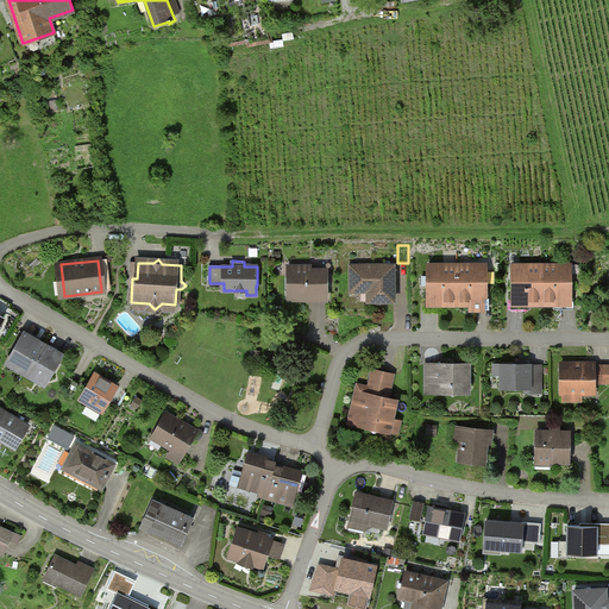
[(394,265),(351,267),(352,292),(368,292),(368,301),(394,301),(394,265)]
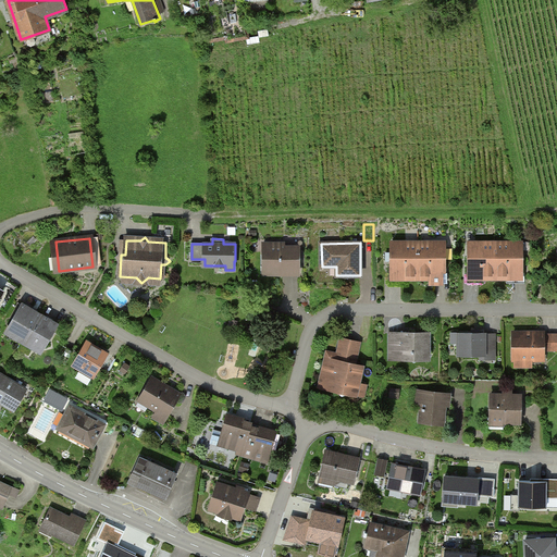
[(419,243),(392,243),(392,279),(401,279),(401,273),(404,272),(407,277),(419,277),(419,243)]
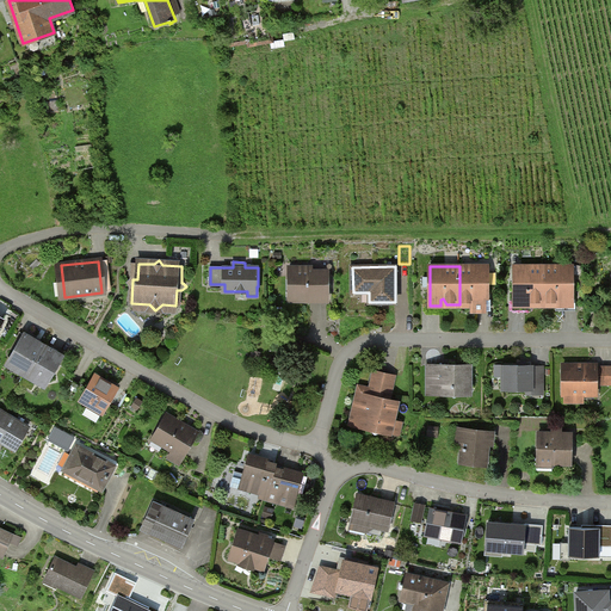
[(488,266),(460,266),(460,304),(471,304),(471,312),(492,312),(492,298),(488,298),(488,266)]
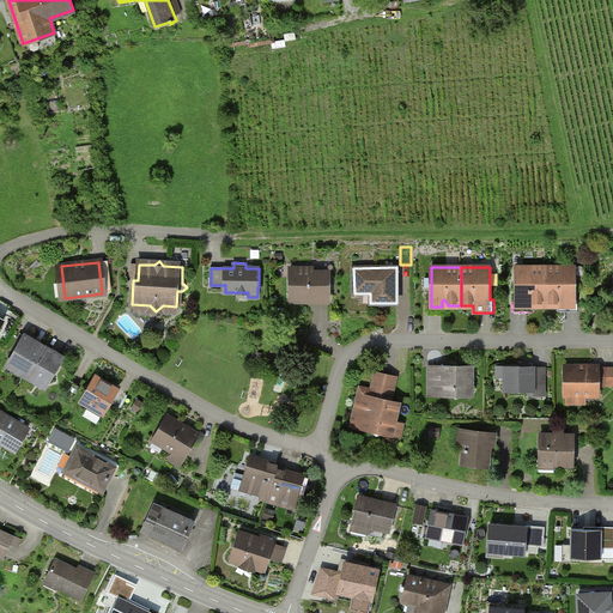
[(546,267),(516,267),(516,305),(527,305),(527,299),(529,299),(533,305),(546,305),(546,267)]
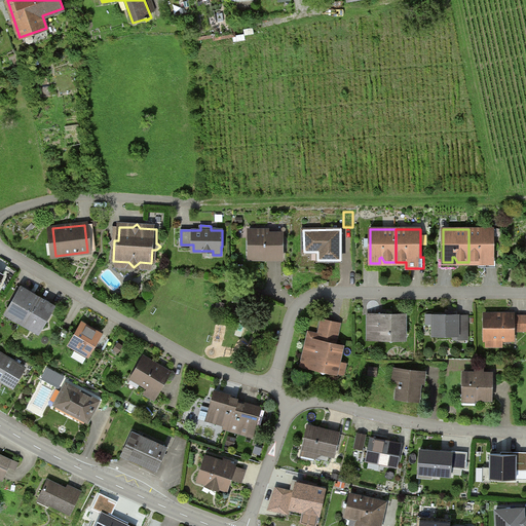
[(493,229),(468,229),(468,262),(479,262),(482,257),(484,257),(484,262),(493,262),(493,229)]
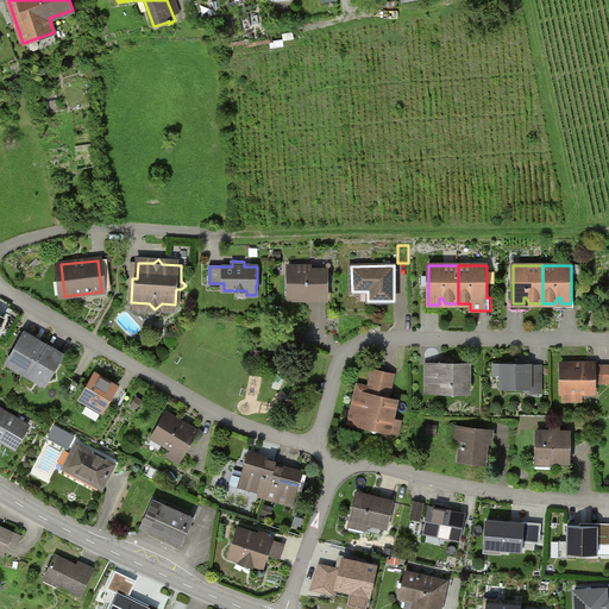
[(289,278),(294,278),(294,300),(327,299),(327,271),(311,271),(311,267),(289,267),(289,278)]
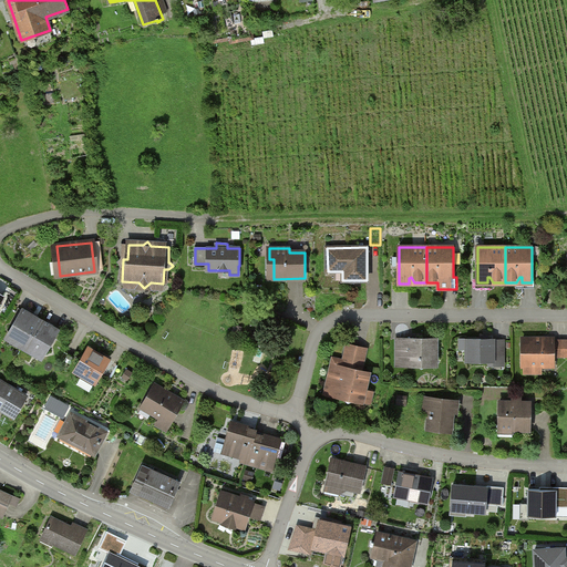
[(41,320),(23,310),(22,312),(13,327),(10,328),(11,330),(10,333),(17,337),(13,342),(24,348),(41,320)]
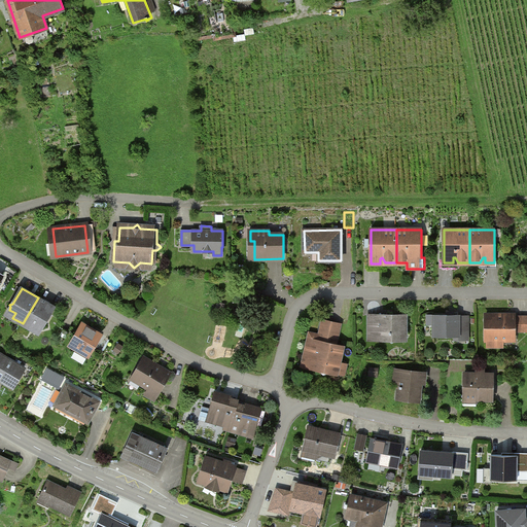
[(54,307),(38,297),(23,323),(33,329),(35,325),(41,328),(54,307)]
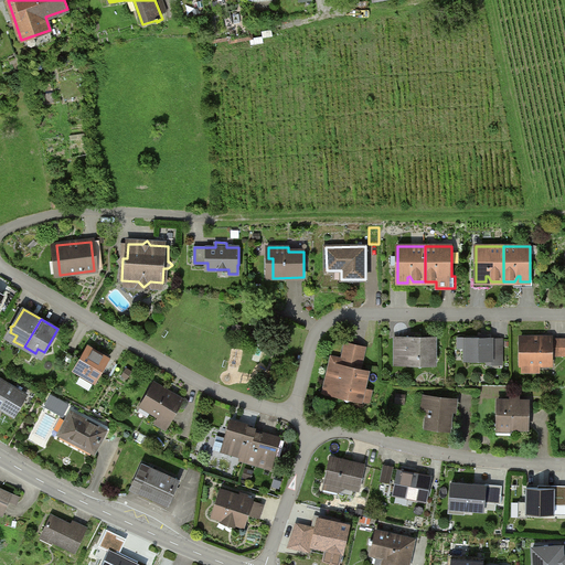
[(435,338),(396,338),(396,342),(396,354),(396,363),(435,363),(435,338)]
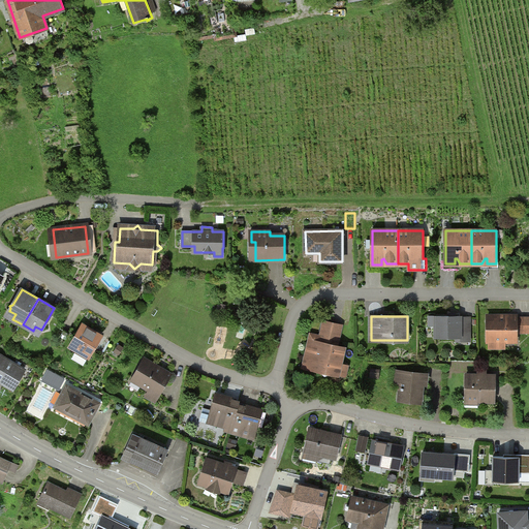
[(461,316),(436,316),(436,338),(461,338),(461,333),(470,333),(470,316),(461,316)]
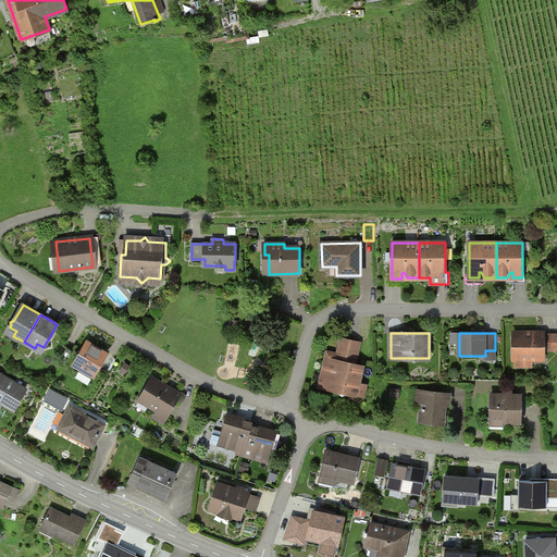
[(544,333),(514,333),(514,359),(544,359),(544,350),(544,334),(544,333)]
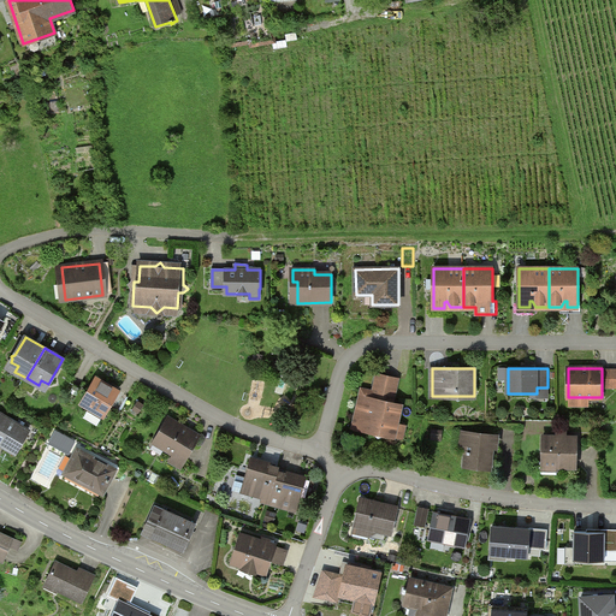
[(615,369),(602,369),(602,388),(615,386),(615,369)]
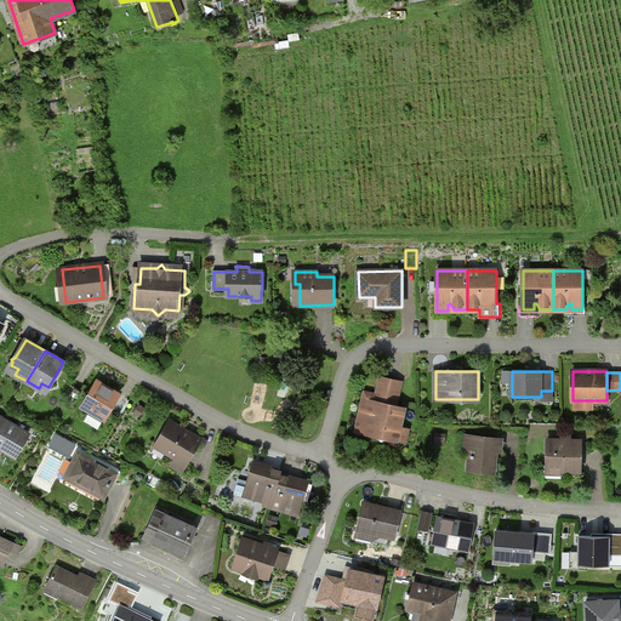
[(377,397),(366,393),(357,432),(358,432),(359,429),(370,432),(369,434),(376,436),(382,440),(389,439),(397,440),(404,408),(387,404),(388,399),(389,399),(393,381),(382,379),(377,397)]
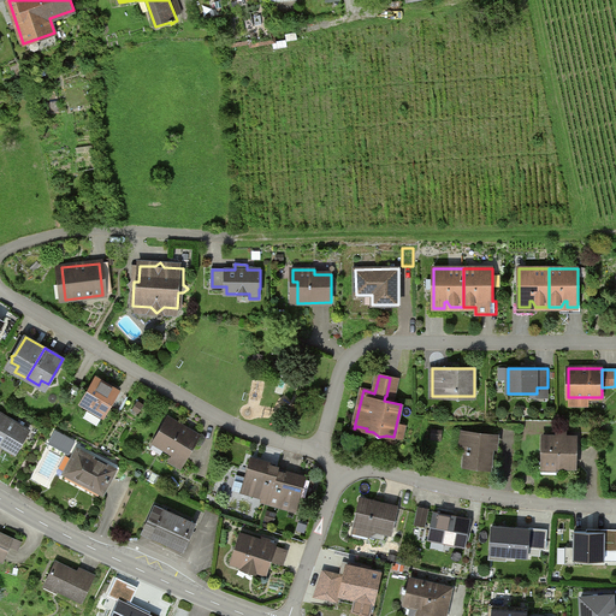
[(118,391),(98,379),(83,404),(104,416),(118,391)]
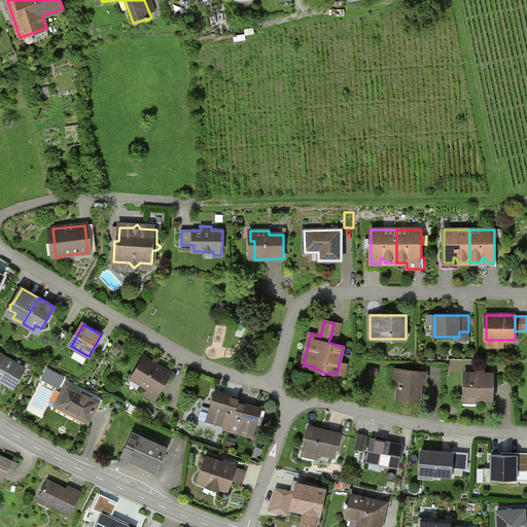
[(25,367),(0,353),(0,380),(13,387),(25,367)]
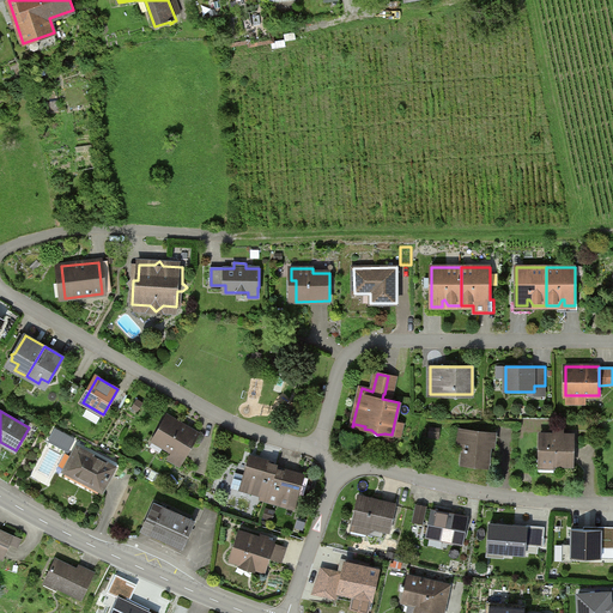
[(198,434),(168,416),(153,439),(174,451),(170,457),(181,463),(198,434)]
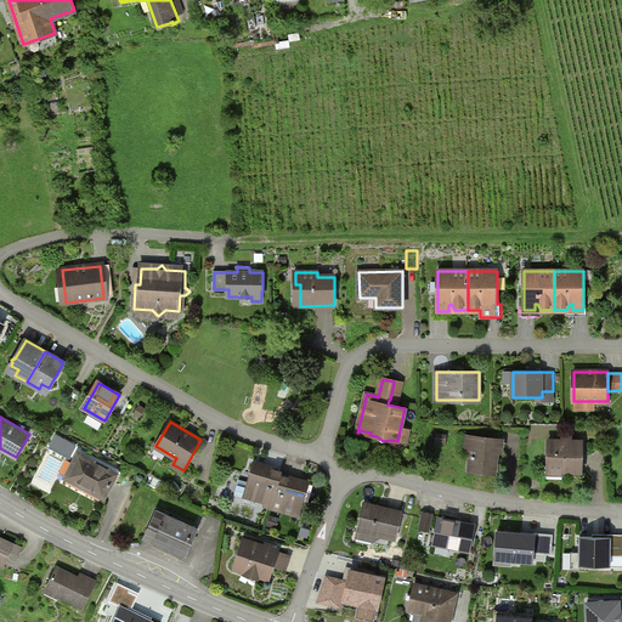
[(71,457),(78,444),(57,431),(50,446),(71,457)]
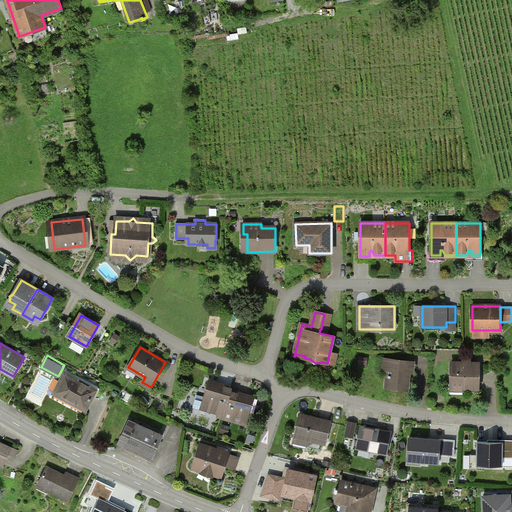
[(367,358),(359,357),(358,365),(366,366),(367,358)]
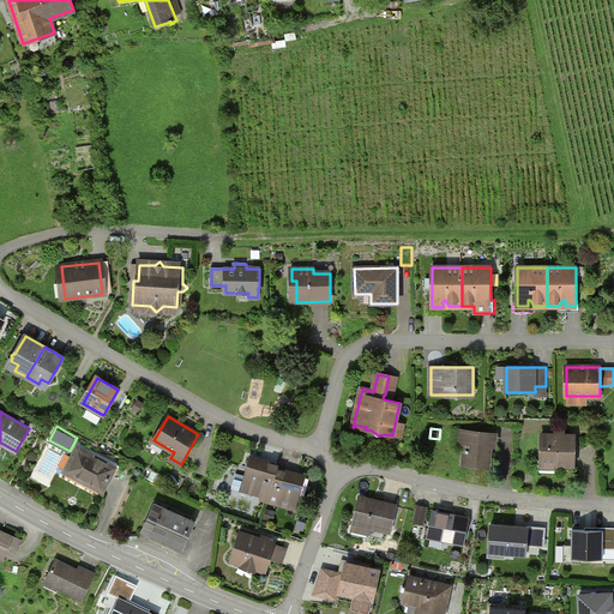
[(555,435),(542,435),(541,461),(555,461),(555,465),(575,465),(575,435),(564,435),(564,434),(557,434),(557,431),(555,431),(555,435)]
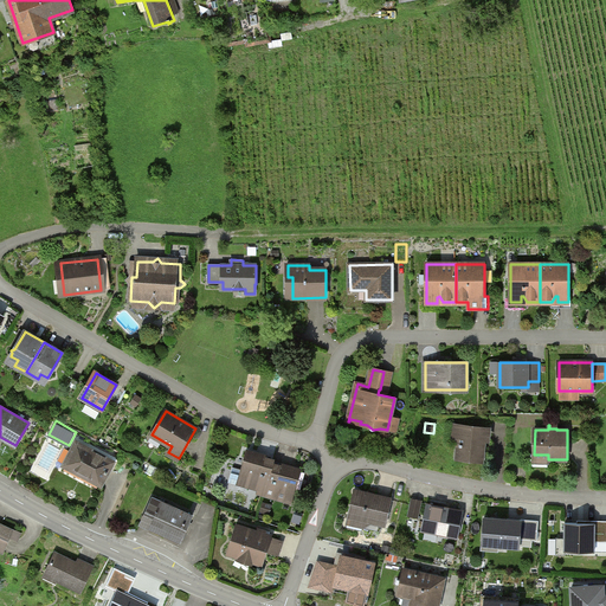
[(488,440),(489,430),(453,426),(452,440),(461,442),(458,458),(482,461),(484,440),(488,440)]
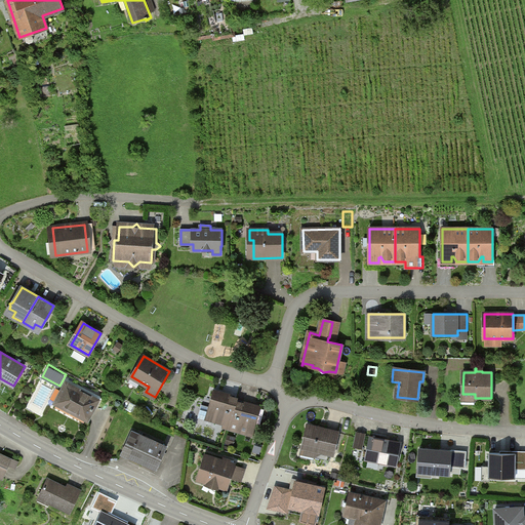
[(98,400),(67,384),(55,403),(87,420),(98,400)]
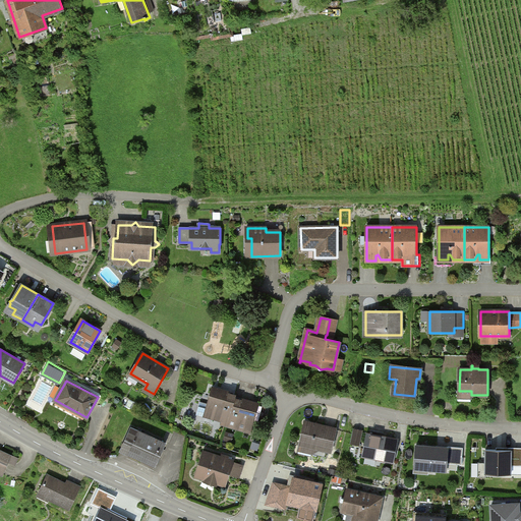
[(236,395),(213,389),(209,404),(200,402),(196,415),(210,418),(211,416),(228,421),(235,398),(235,399),(236,395)]
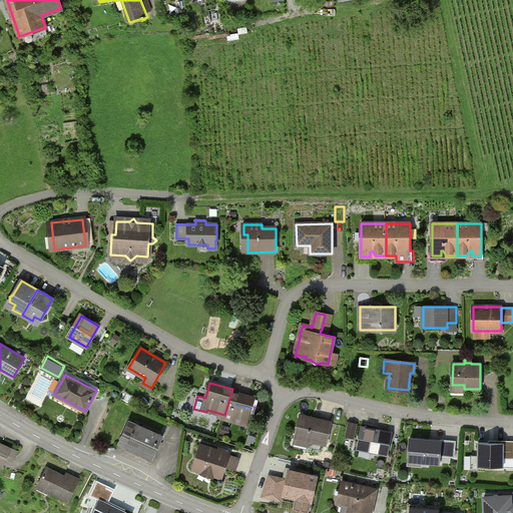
[(231,393),(231,392),(224,415),(223,418),(241,423),(244,413),(249,414),(253,399),(231,393)]
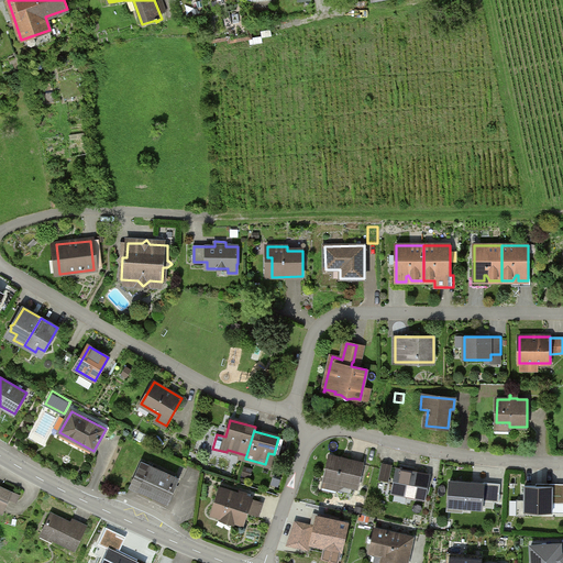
[(363,463),(330,456),(322,490),(337,494),(339,483),(357,487),(363,463)]
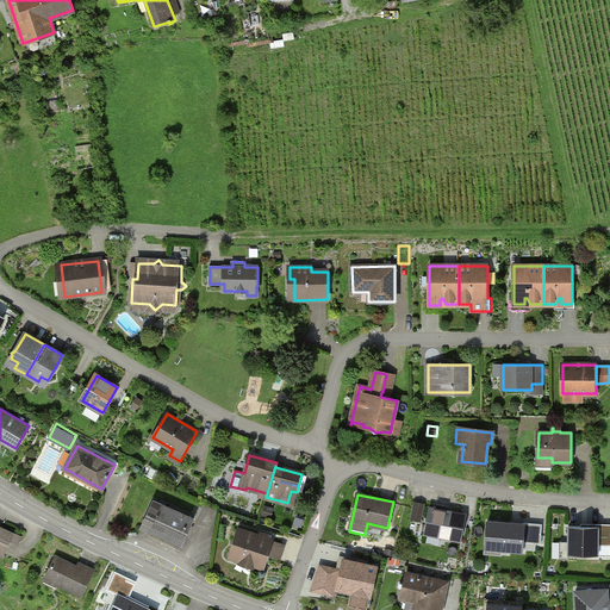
[(194,518),(154,500),(144,523),(151,526),(148,531),(178,545),(179,540),(184,542),(194,518)]
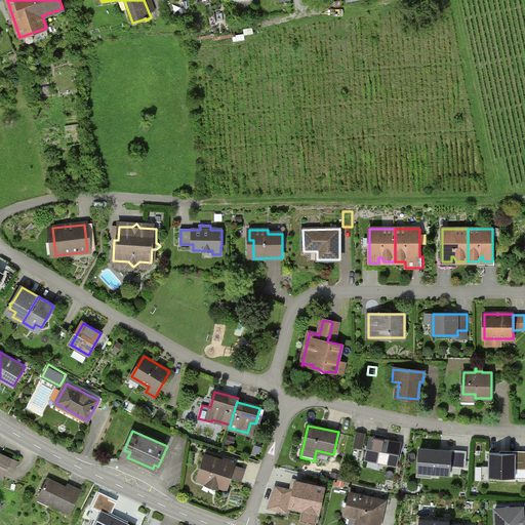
[(365,435),(358,433),(355,448),(362,449),(365,435)]
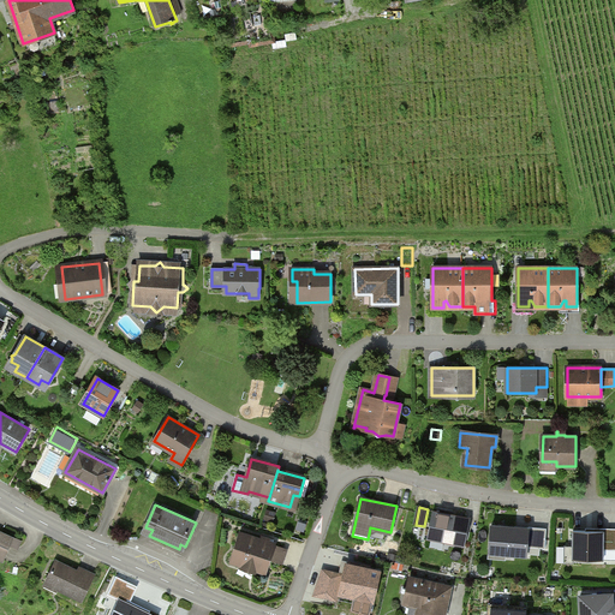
[(467,519),(436,513),(431,538),(463,544),(467,519)]
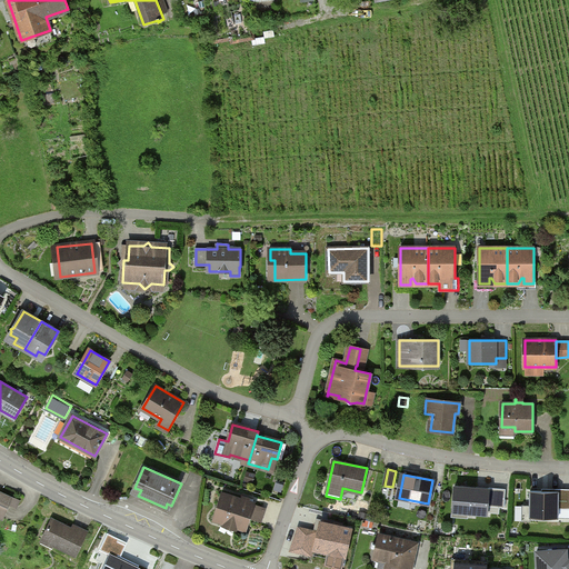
[(489,489),(455,487),(453,511),(488,515),(488,507),(505,508),(507,489),(490,488),(489,489)]
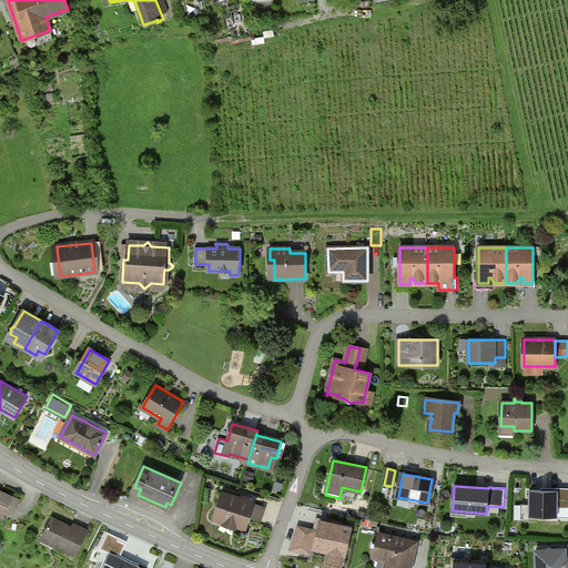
[(567,490),(529,489),(529,517),(557,517),(557,508),(567,507),(567,490)]
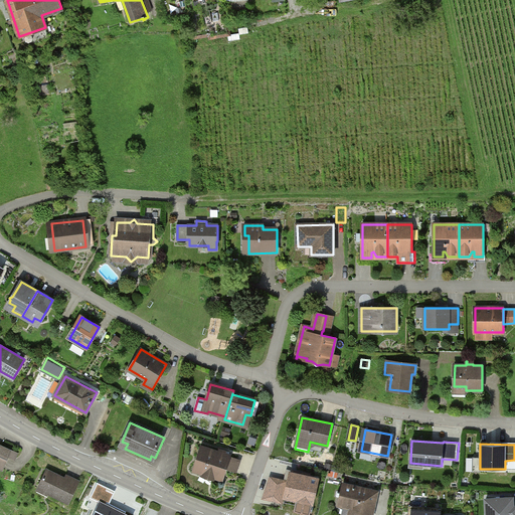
[(0,468),(2,469),(5,464),(11,451),(0,445),(0,468)]
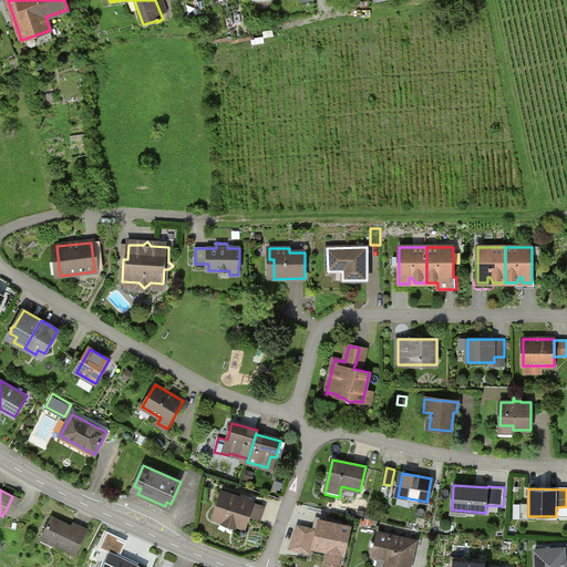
[(254,502),(222,492),(213,517),(225,522),(227,518),(236,522),(236,525),(246,528),(254,502)]
